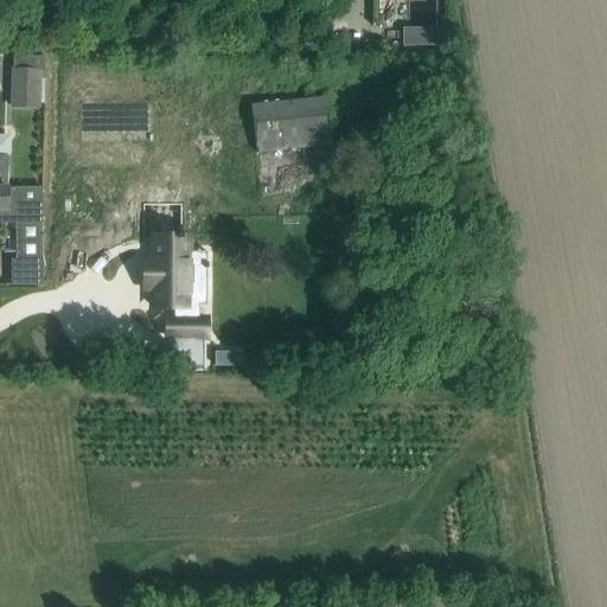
[(38,71),(12,70),(11,106),(37,107),(38,71)]
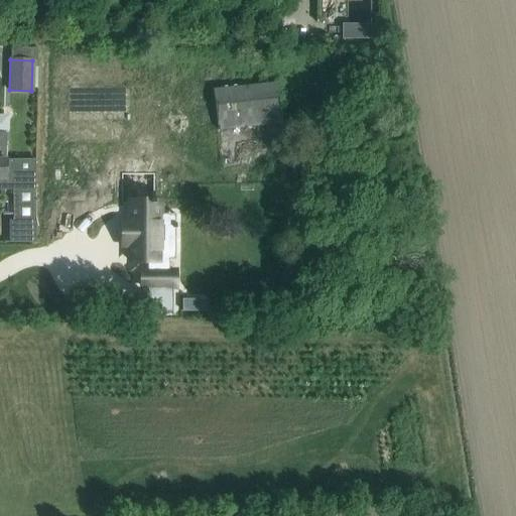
[(285,89),(222,93),(225,137),(251,136),(252,147),(248,147),(248,144),(232,145),(233,163),(281,160),(279,132),(288,131),(285,89)]
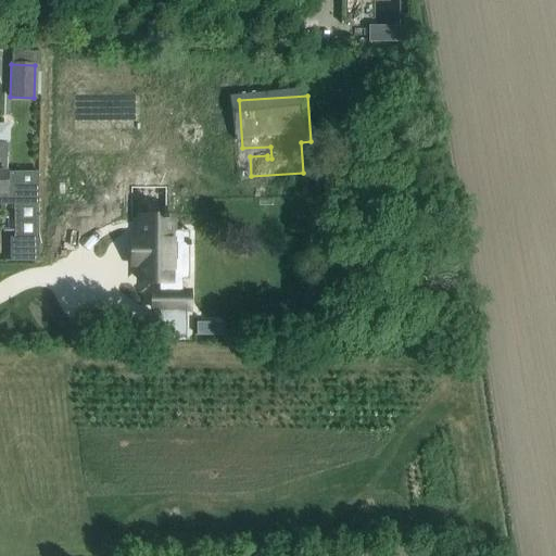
[(5,171),(0,171),(0,204),(16,205),(16,201),(36,201),(36,205),(37,205),(37,184),(38,171),(11,172),(5,171)]
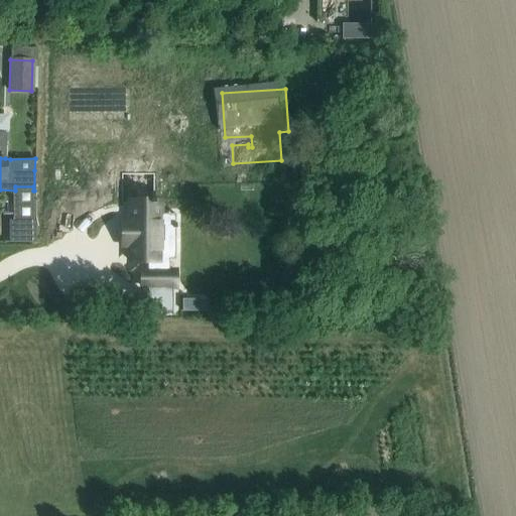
[(139,202),(128,202),(128,203),(128,205),(128,223),(128,245),(128,261),(147,261),(147,264),(147,267),(147,270),(146,270),(146,271),(140,271),(140,286),(145,286),(145,287),(174,287),(174,283),(174,275),(174,271),(173,271),(168,271),(168,268),(168,260),(174,260),(174,258),(174,242),(162,241),(159,241),(159,228),(159,226),(159,214),(158,214),(159,203),(154,203),(154,200),(152,200),(148,200),(148,203),(140,203),(139,203),(139,202)]
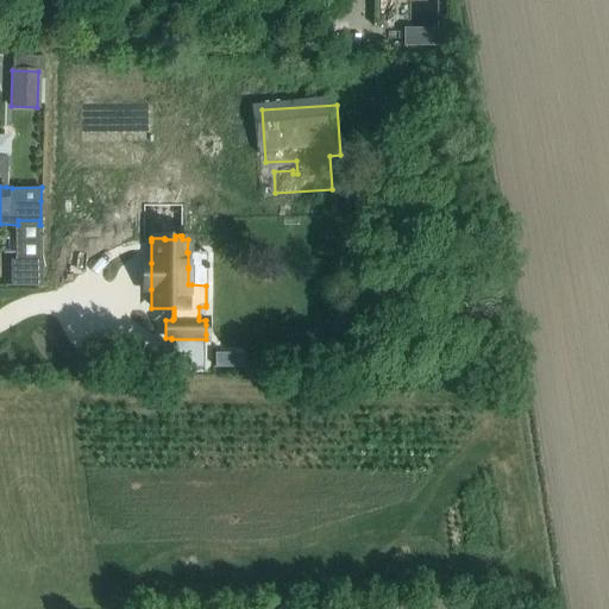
[(10,259),(10,284),(42,284),(41,259),(10,259)]
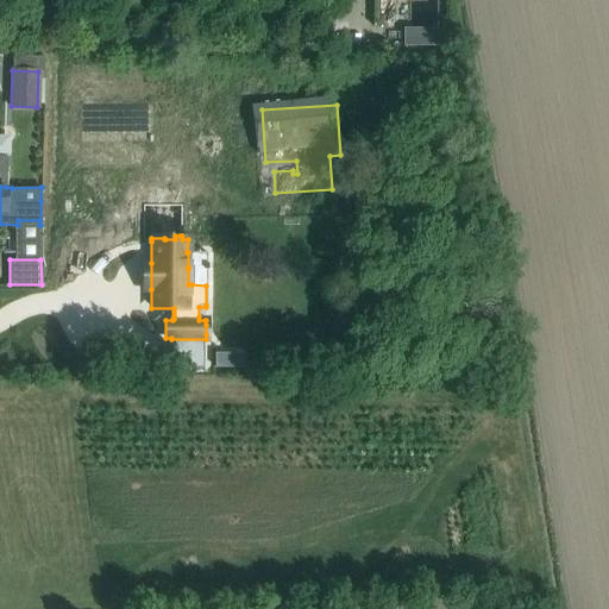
[(244,353),(214,353),(214,368),(244,368),(244,353)]
